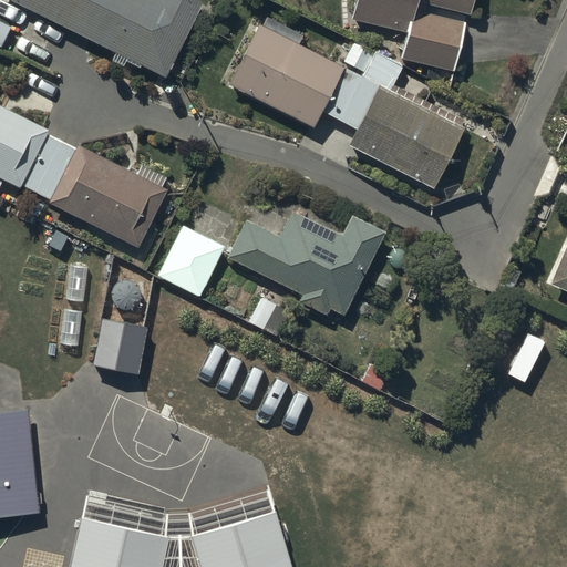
[(7,0),(69,29),(83,0),(7,0)]
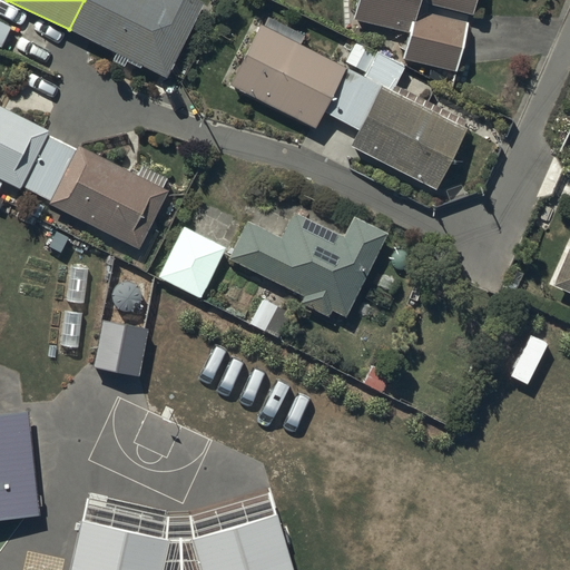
[(200,3),(194,0),(84,0),(69,29),(165,76),(200,3)]
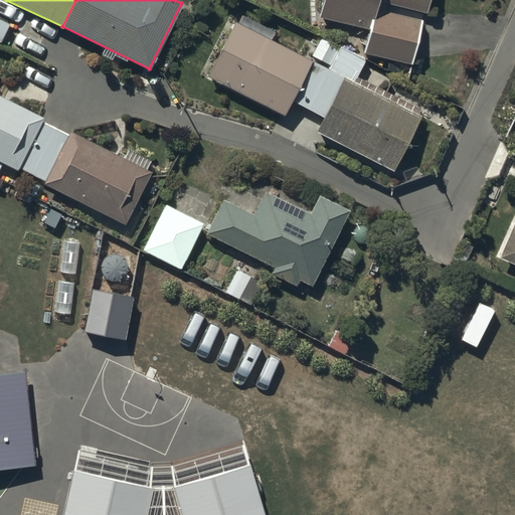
[(428,14),(432,0),(325,0),(321,22),(369,33),(364,57),(413,68),(422,24),(386,16),(388,6),(428,14)]
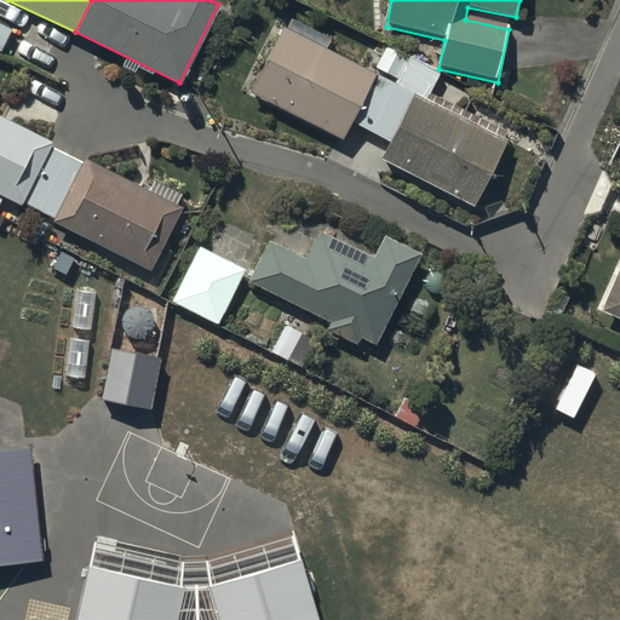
[(0,42),(12,22),(0,13),(0,42)]
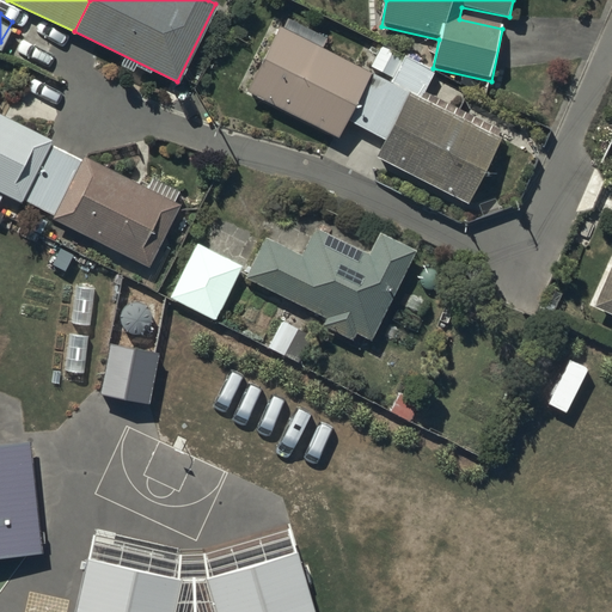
[(371,74),(280,28),(246,92),(337,139),(347,120),(371,74)]
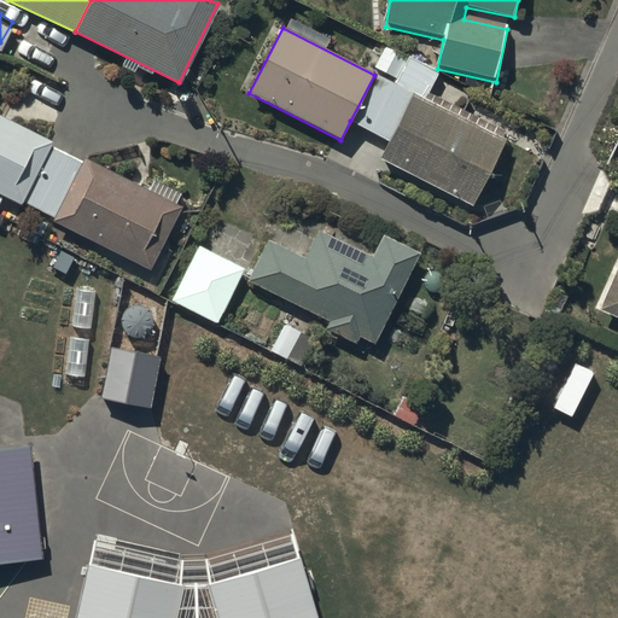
[(394,85),(374,75),(350,121),(369,130),(394,85)]
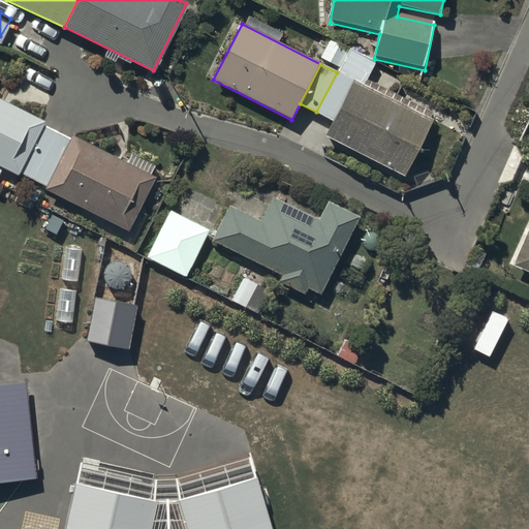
[(353,81),(337,72),(316,112),(334,121),(353,81)]
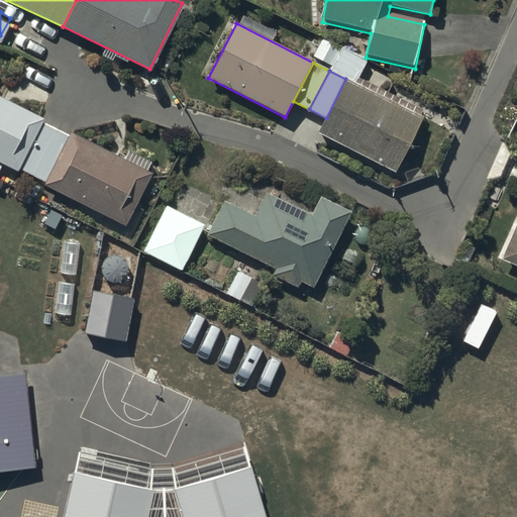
[(422,117),(345,79),(326,118),(318,134),(395,173),(422,117)]
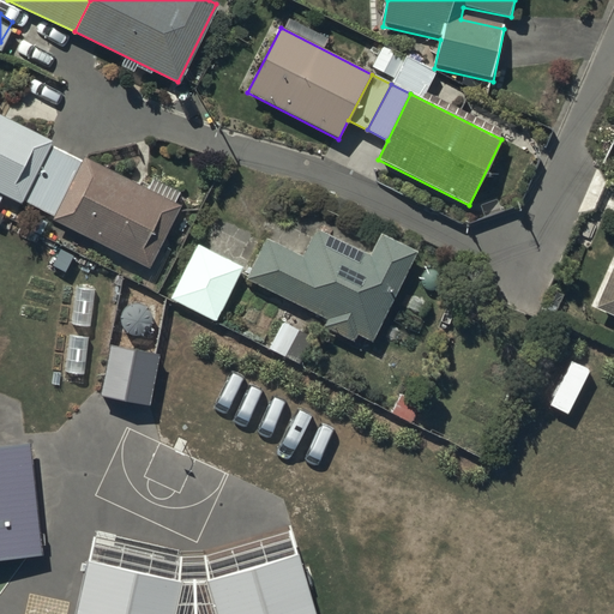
[(47,143),(0,119),(0,191),(18,200),(47,143)]
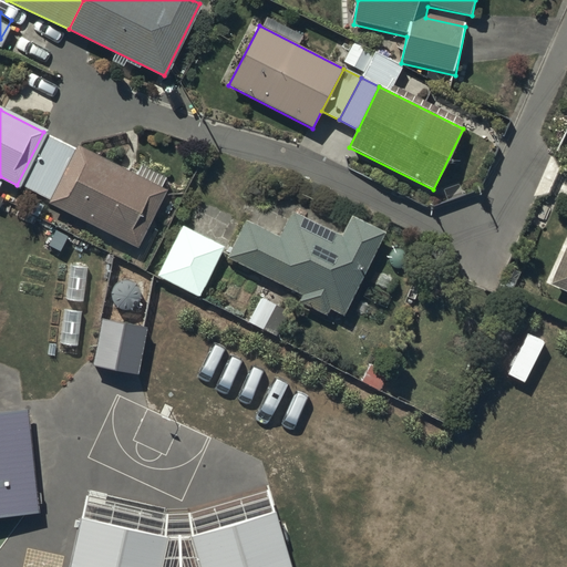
[(60,141),(43,132),(17,185),(33,193),(60,141)]
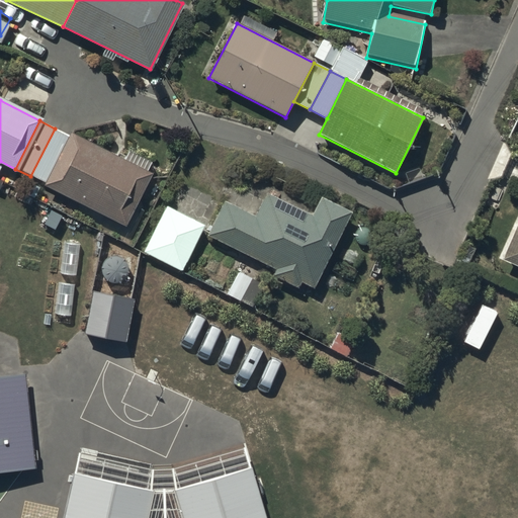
[(47,184),(71,137),(55,128),(30,176),(47,184)]
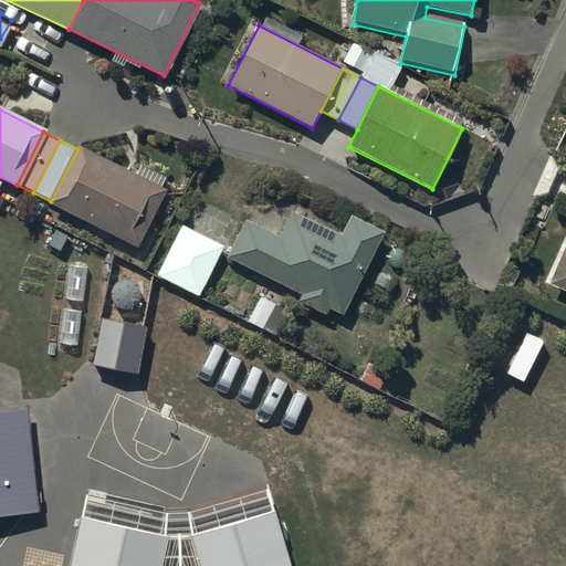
[(161,191),(77,149),(51,201),(135,243),(161,191)]
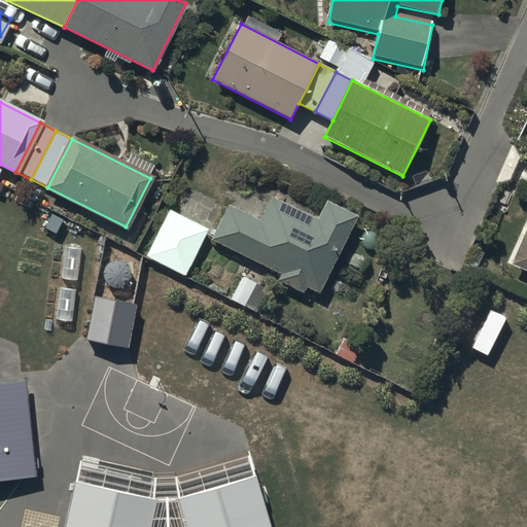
[(259,220),(230,206),(213,239),(283,273),(280,280),(304,291),(306,285),(317,291),(353,218),(327,205),(319,221),(271,198),(259,220)]
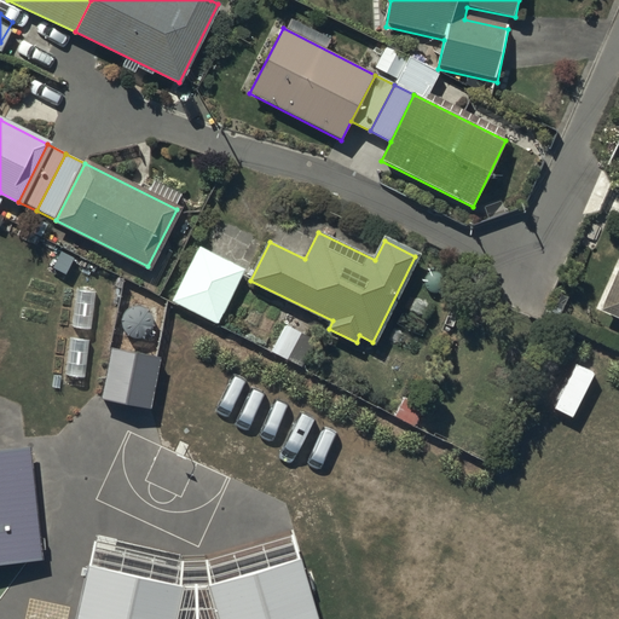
[(243,270),(202,249),(175,300),(217,322),(243,270)]
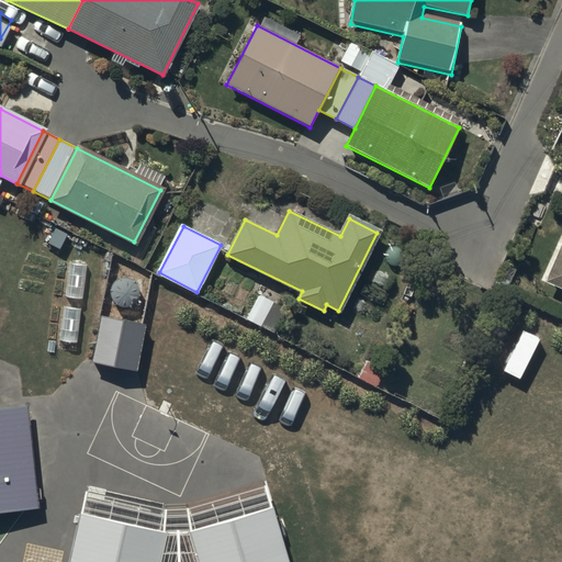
[(101,265),(40,235),(27,258),(89,289),(101,265)]
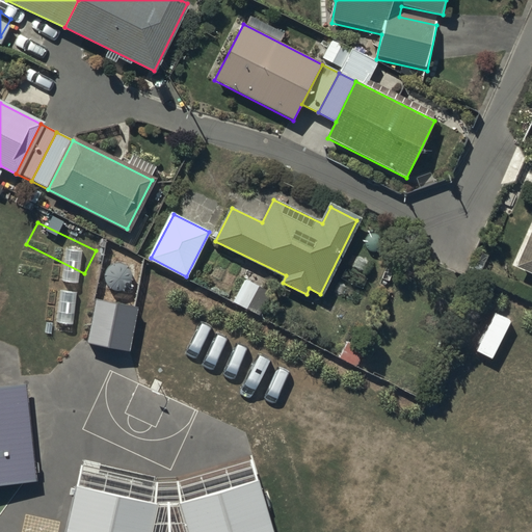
[(531,235),(517,265),(531,271),(531,235)]
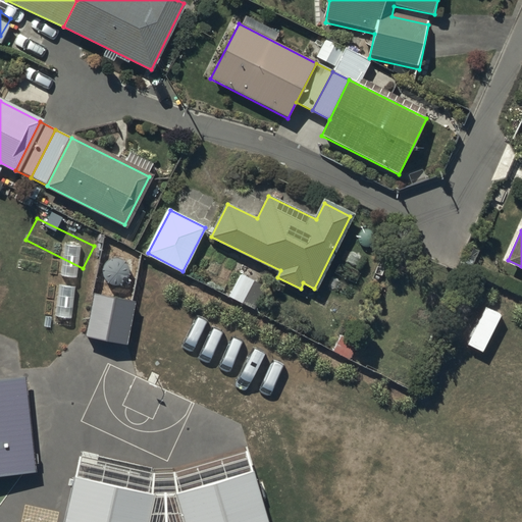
[(231,291),(251,300),(261,278),(242,269),(231,291)]
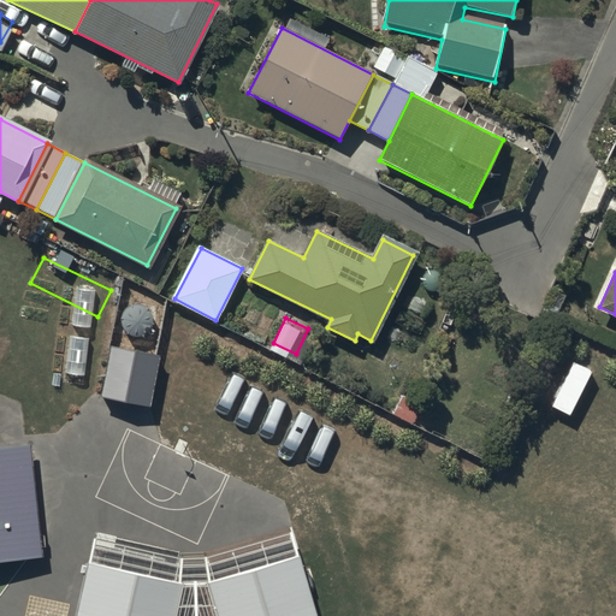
[(30,451),(0,455),(0,561),(23,558),(43,555),(30,451)]
